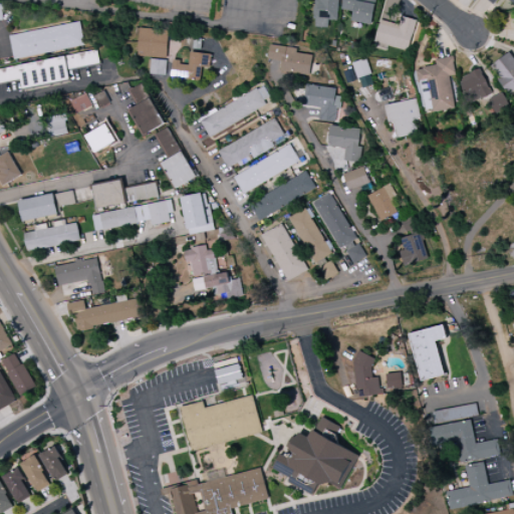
[(338,0),(316,0),(315,27),(328,28),(328,20),(337,20),(338,0)]
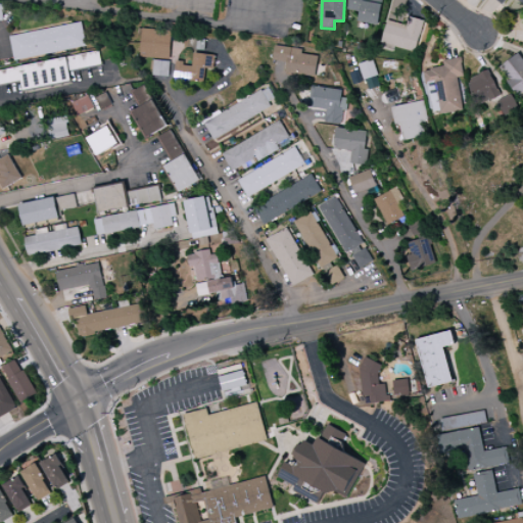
[(381,0),(347,0),(346,10),(359,12),(358,22),(377,26),(381,0)]
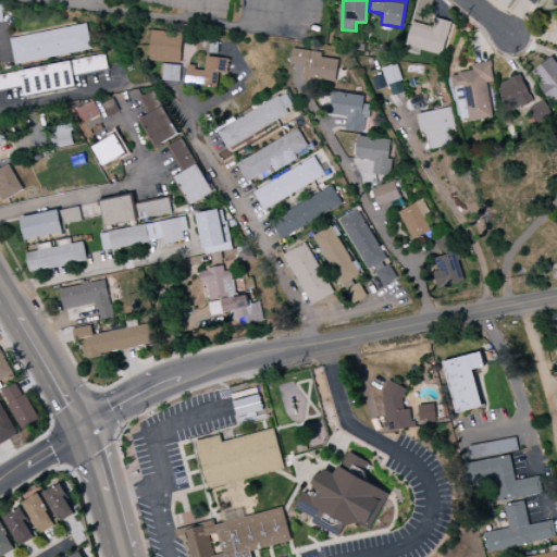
[(412,22),(406,47),(442,56),(450,23),(435,19),(433,27),(412,22)]
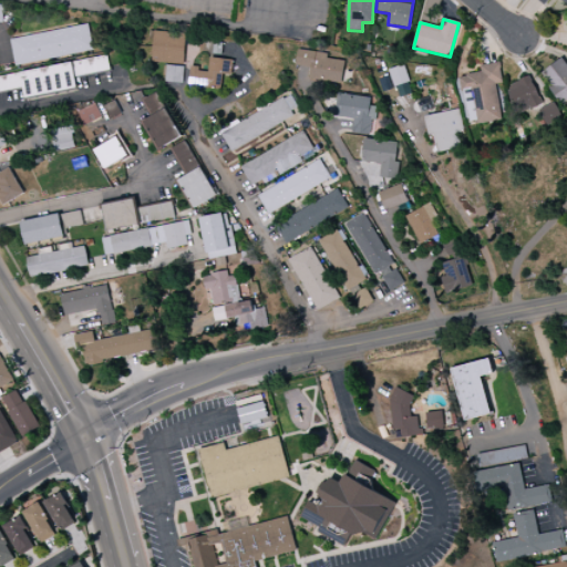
[(9,40),(14,65),(93,51),(88,24),(9,40)]
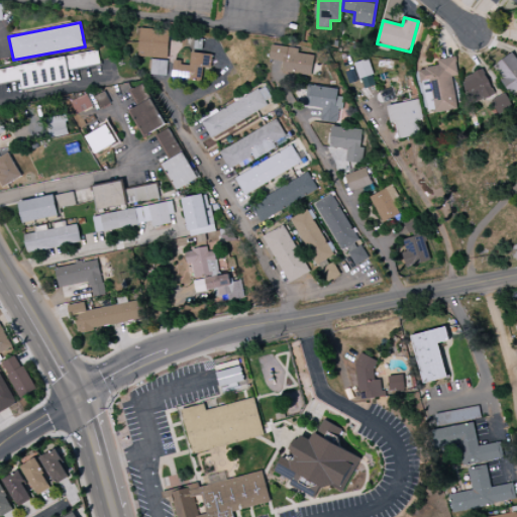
[(167,59),(169,30),(139,29),(138,58),(167,59)]
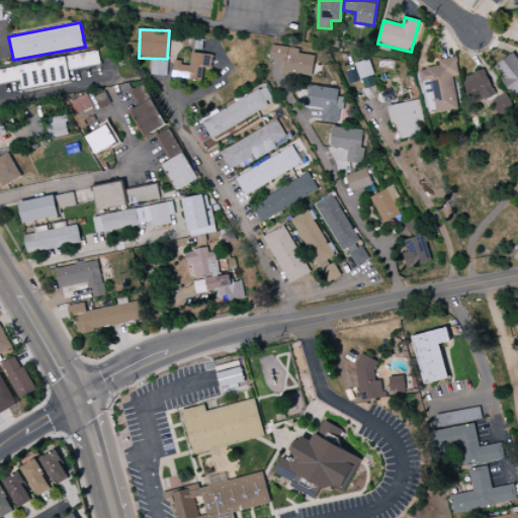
[(299,49),(271,46),(270,60),(283,62),(282,73),(312,76),(314,56),(298,54),(299,49)]
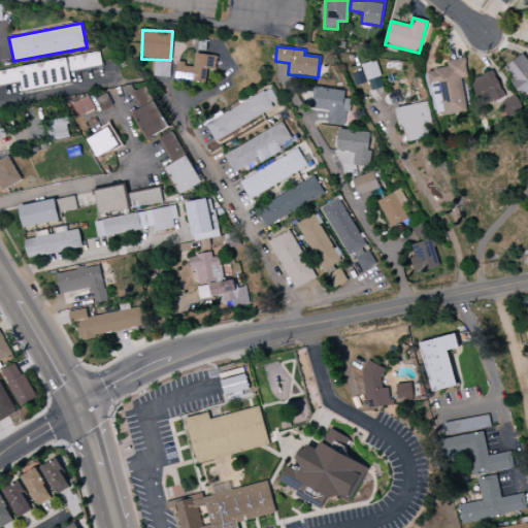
[(0,68),(0,78),(1,85),(21,81),(23,90),(71,83),(69,71),(102,66),(100,54),(0,68)]
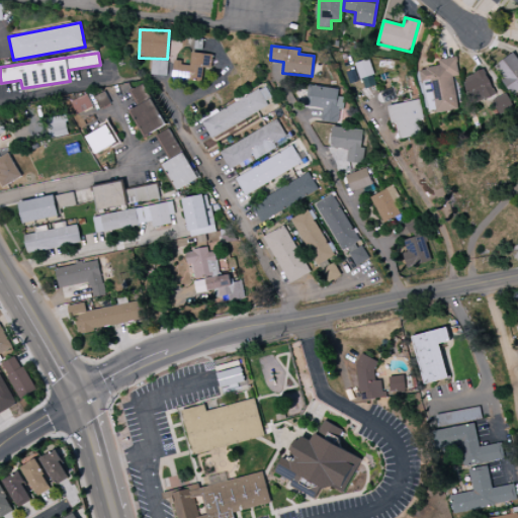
[(517,57),(515,53),(494,67),(513,95),(517,91),(517,57)]
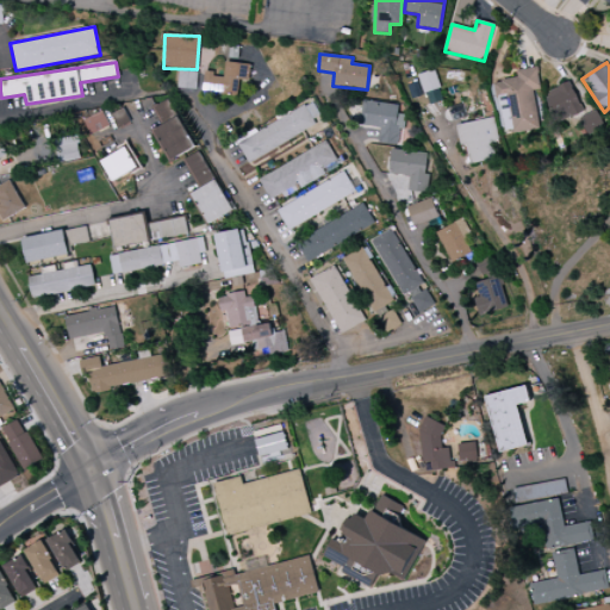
[(238,94),(238,80),(249,81),(250,64),(225,63),(224,75),(204,74),(203,93),(238,94)]
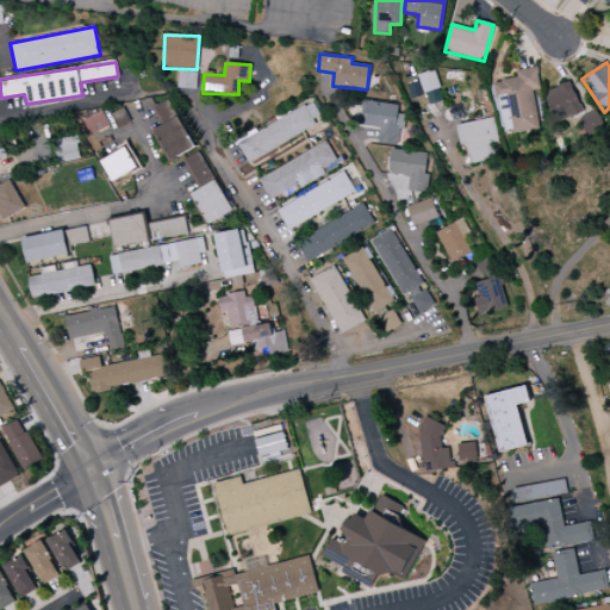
[(197,72),(179,70),(178,88),(197,89),(197,72)]
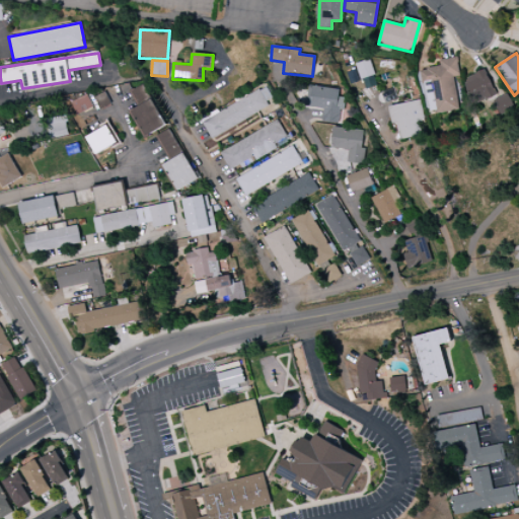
[(355,64),(365,90),(378,85),(368,60),(355,64)]
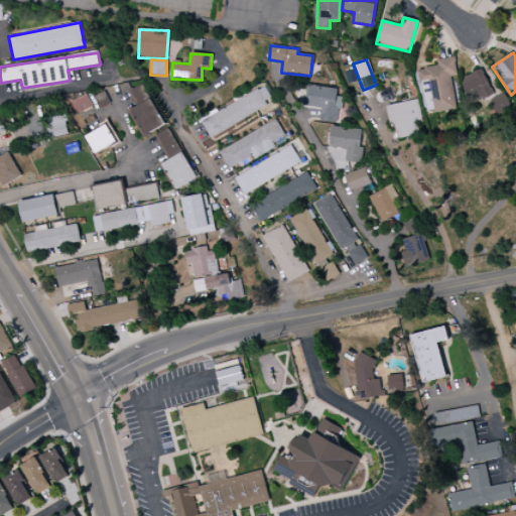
[(493,96),(483,71),(460,80),(471,105),(493,96)]
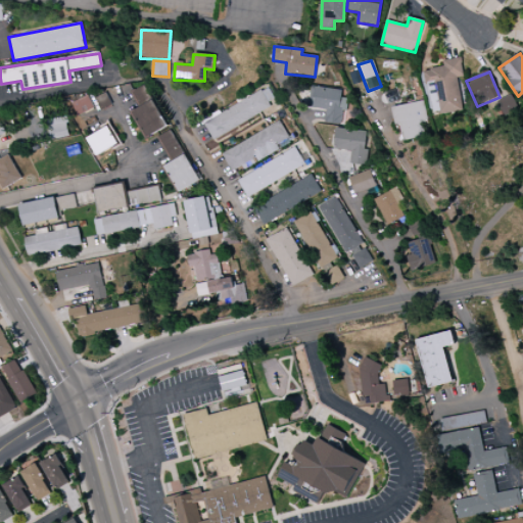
[(132,111),(144,138),(165,128),(145,85),(131,92),(139,108),(132,111)]
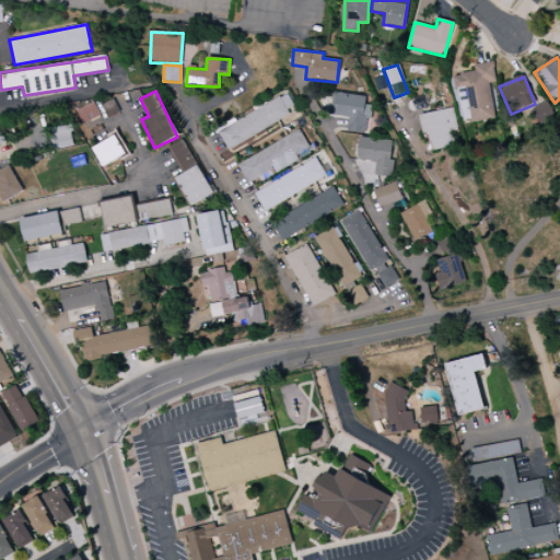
[(349,118),(347,131),(366,135),(371,106),(364,105),(365,97),(334,92),(329,115),(349,118)]
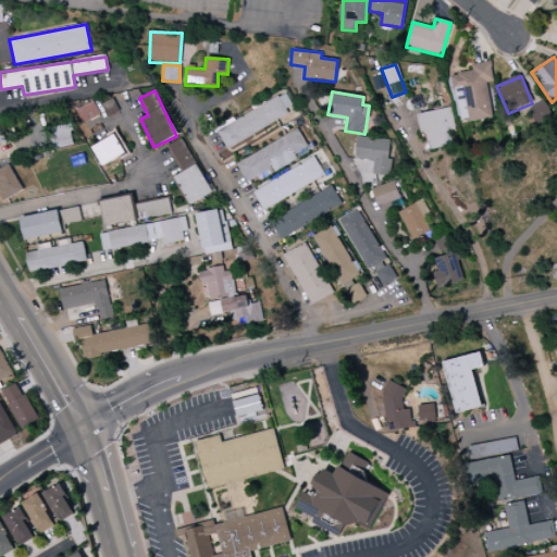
[(215,128),(226,148),(294,113),(284,95),(215,128)]
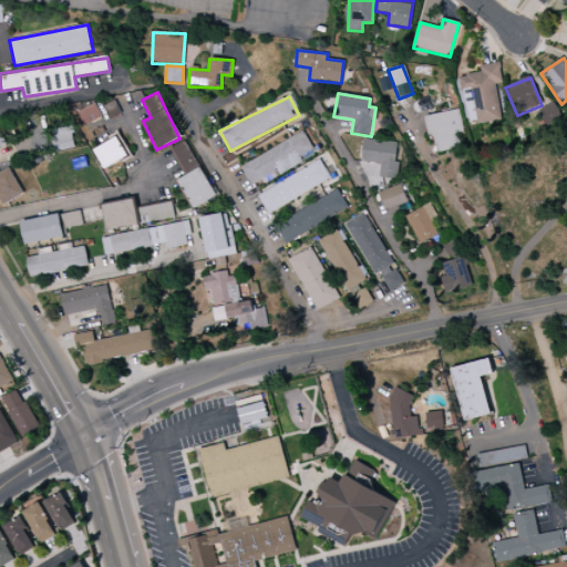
[(109,120),(121,115),(115,101),(103,105),(109,120)]
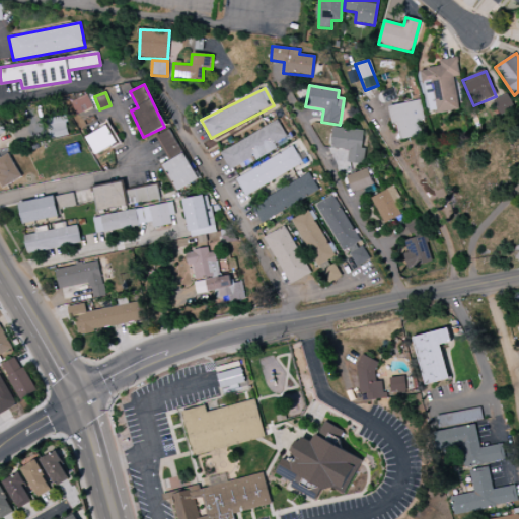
[(493,102),(502,116),(513,108),(504,94),(493,102)]
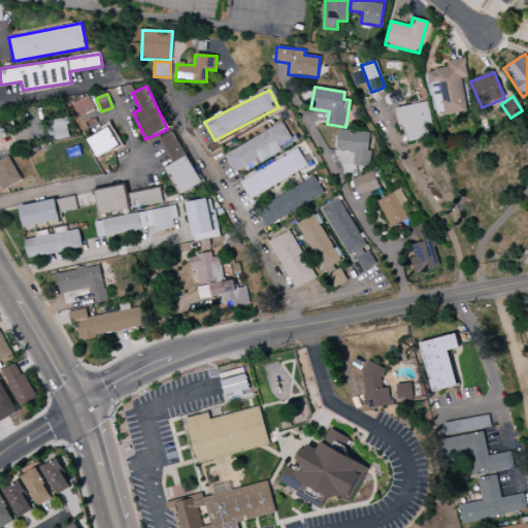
[(72,104),(77,117),(95,109),(89,97),(72,104)]
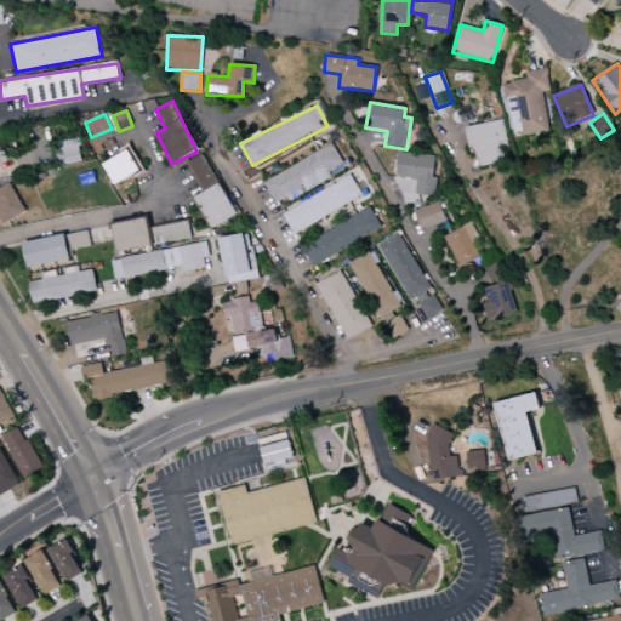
[(478,165),(507,163),(502,121),(466,126),(468,149),(476,148),(478,165)]
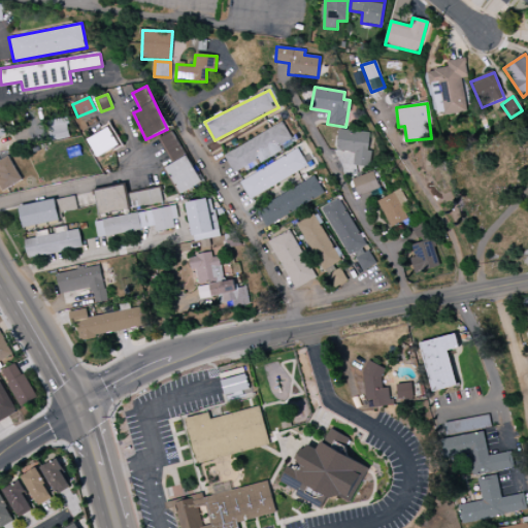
[(48,121),(51,141),(70,138),(67,118),(48,121)]
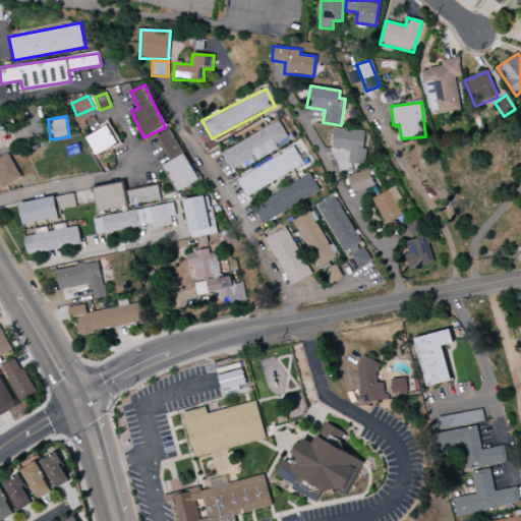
[(290,142),(279,121),(221,153),(230,170),(254,158),(255,161),(290,142)]
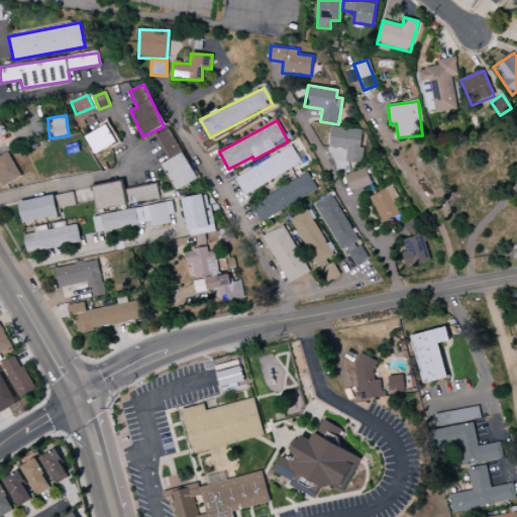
[(86,136),(95,153),(117,142),(108,124),(86,136)]
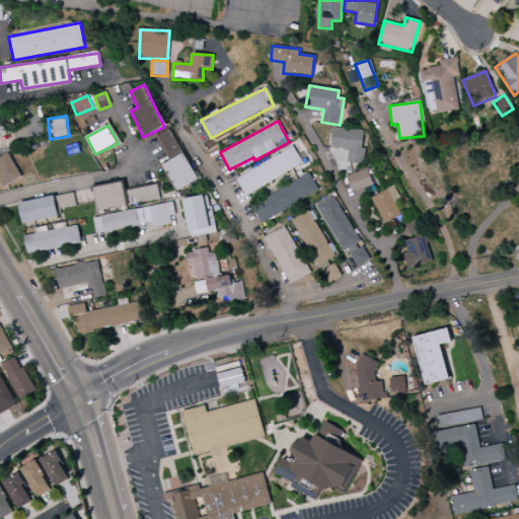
[(331,148),(348,149),(348,161),(362,162),(364,130),(332,128),(331,148)]
